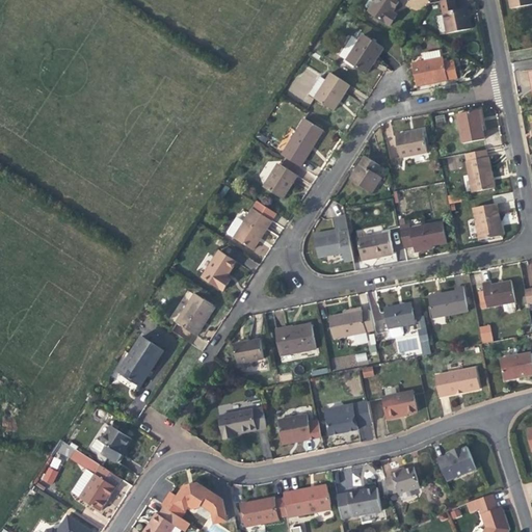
[(400,0),(376,0),(369,12),(390,26),(397,16),(393,12),(399,1),(400,0)]
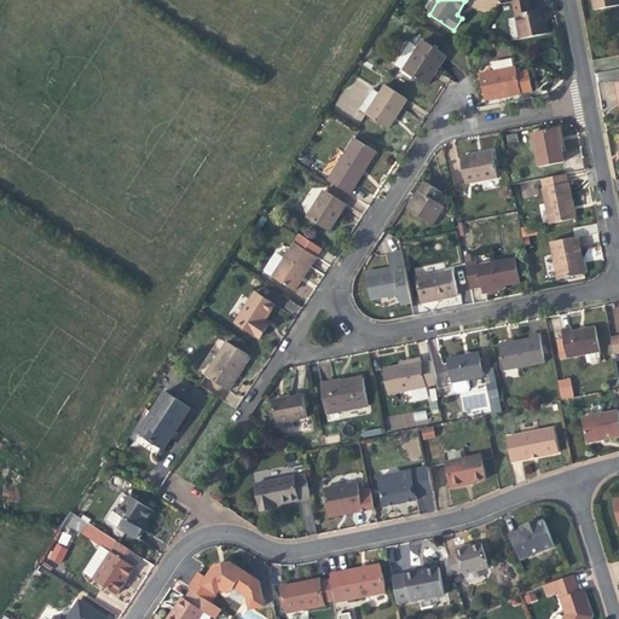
[(527,0),(521,0),(513,1),(521,40),(549,35),(547,23),(544,23),(543,18),(542,9),(530,11),(527,0)]
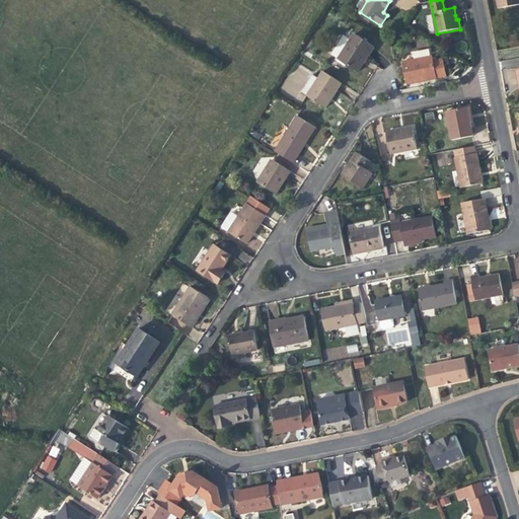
[(518,0),(496,0),(498,8),(518,4),(518,0)]
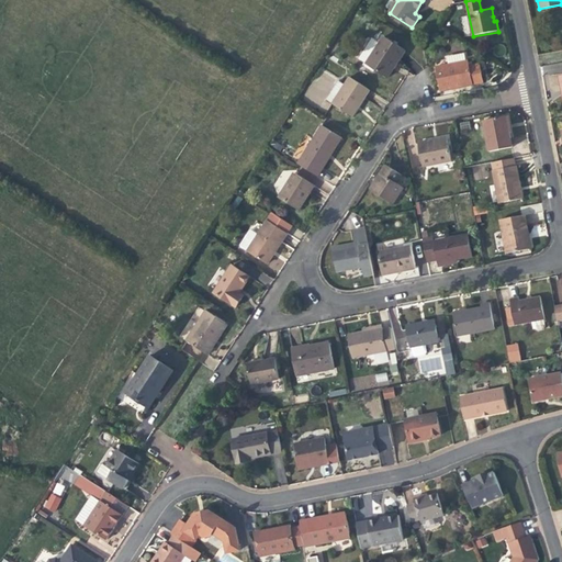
[(396,65),(405,52),(384,37),(366,65),(388,79),(396,65)]
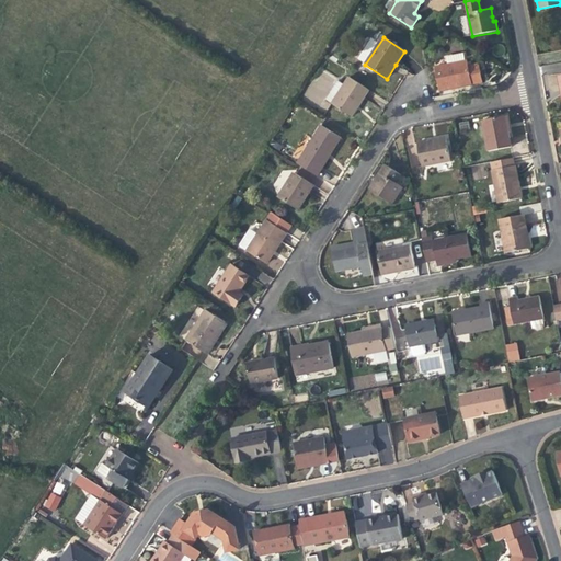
[(446,57),(447,65),(465,61),(464,54),(446,57)]
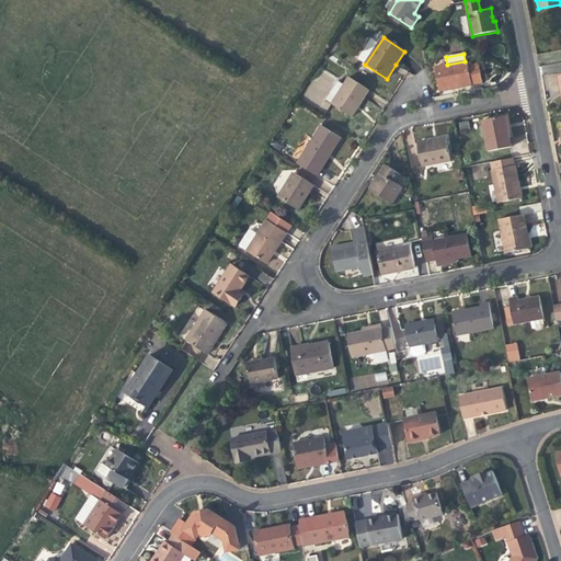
[(461,87),(482,83),(479,64),(468,66),(467,61),(465,61),(447,65),(435,68),(439,91),(461,87)]
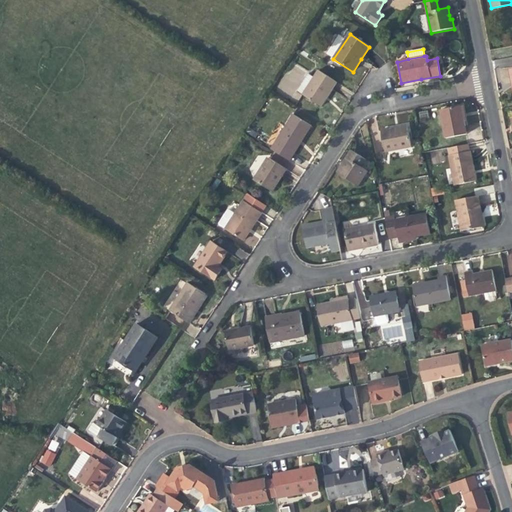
[(319,71),(314,78),(308,86),(302,95),(321,107),(326,98),(324,97),(326,95),(335,81),(319,71)]
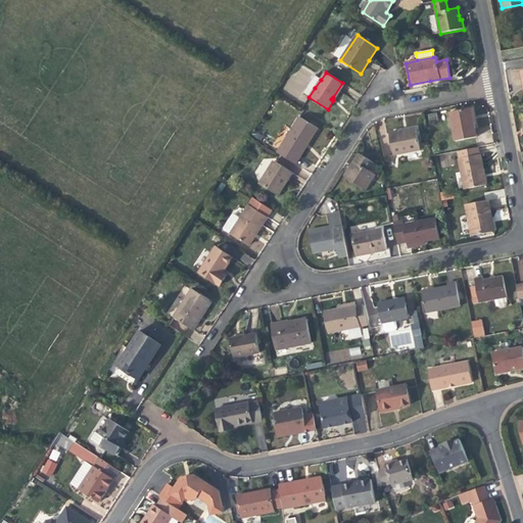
[(308,85),(315,88),(321,80),(315,76),(308,85)]
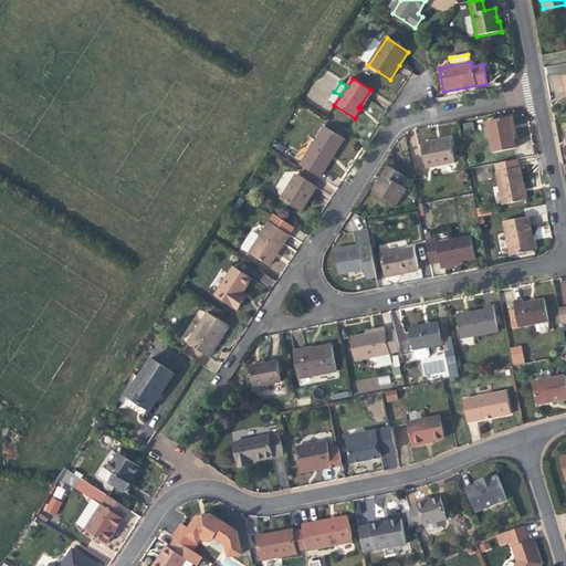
[(493,153),(515,148),(512,132),(510,117),(486,122),(493,153)]
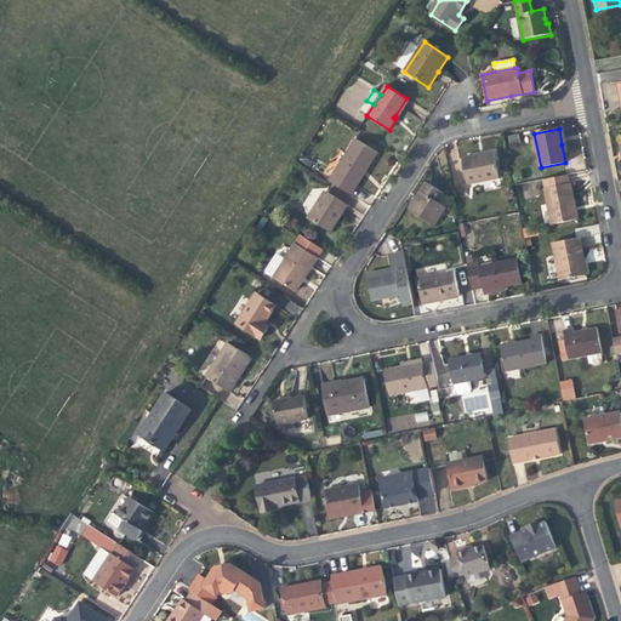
[(329,181),(347,193),(364,166),(368,169),(379,153),(355,140),(329,181)]
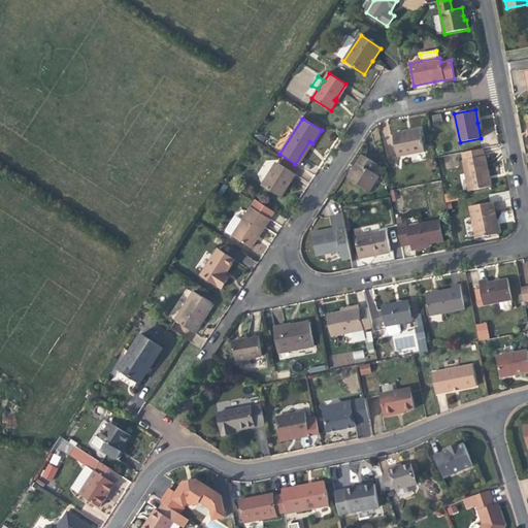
[(396,157),(424,152),(420,130),(405,133),(393,135),(396,157)]
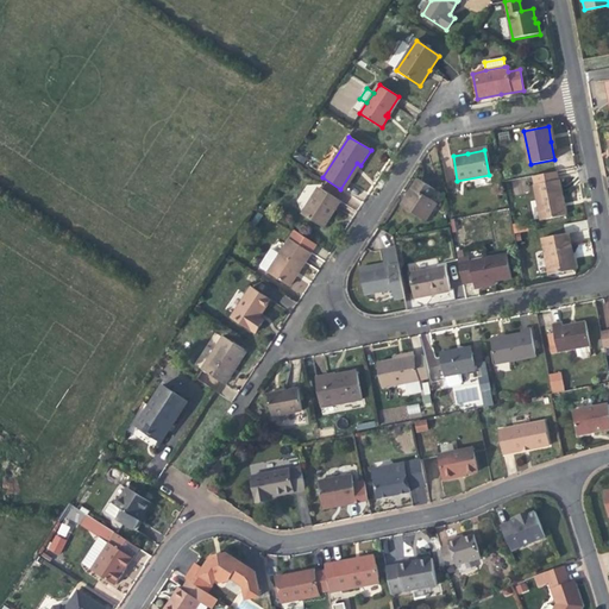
[(358,169),(360,165),(357,163),(340,189),(344,192),(358,169)]
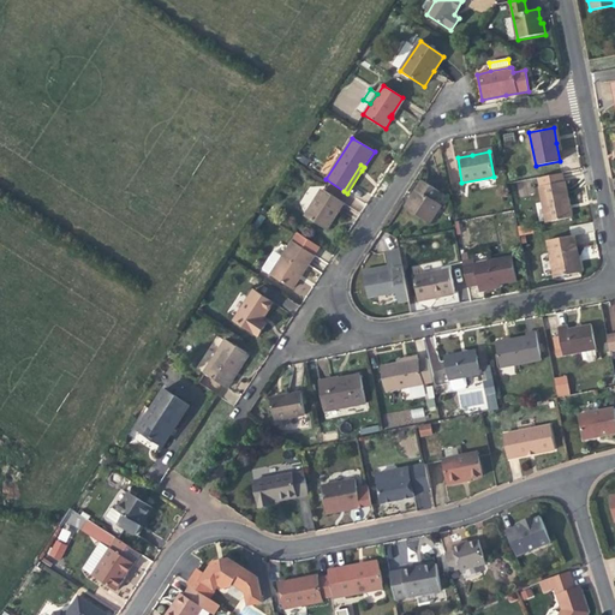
[(430,224),(441,206),(434,202),(440,193),(422,181),(412,196),(405,208),(430,224)]
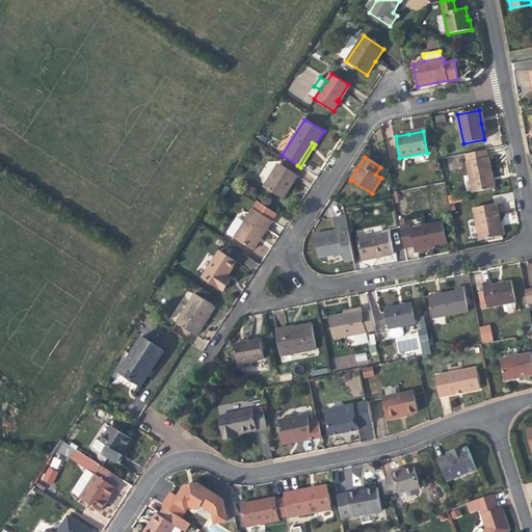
[(472,193),(495,188),(491,173),(488,157),(466,162),(472,193)]
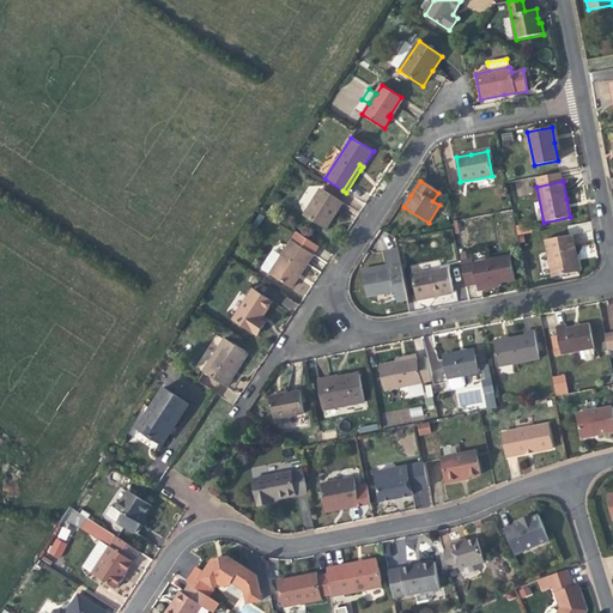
[(304,216),(321,226),(325,222),(329,224),(337,213),(343,202),(321,188),(304,216)]
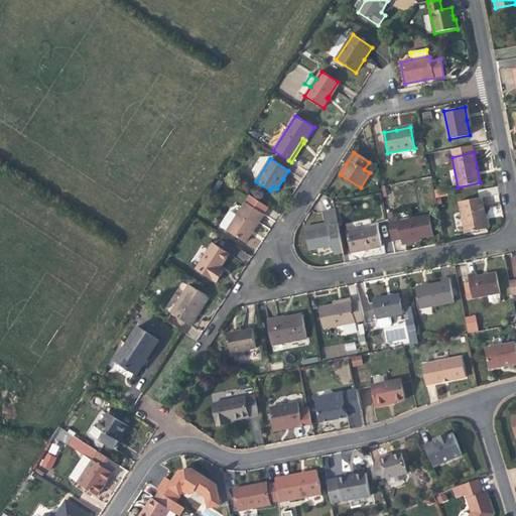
[(250,196),(246,203),(264,215),(268,208),(250,196)]
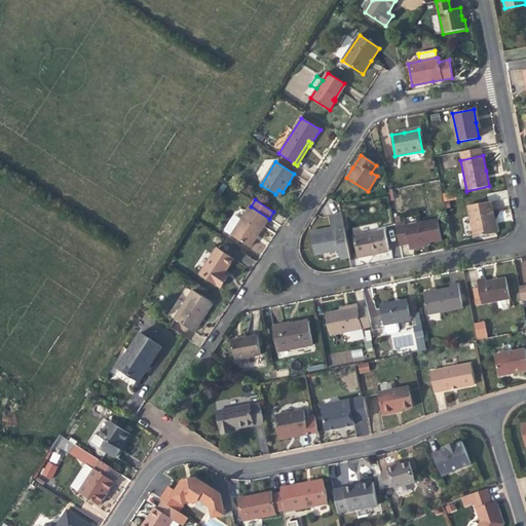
[(474,237),(497,233),(493,216),(491,201),(467,207),(474,237)]
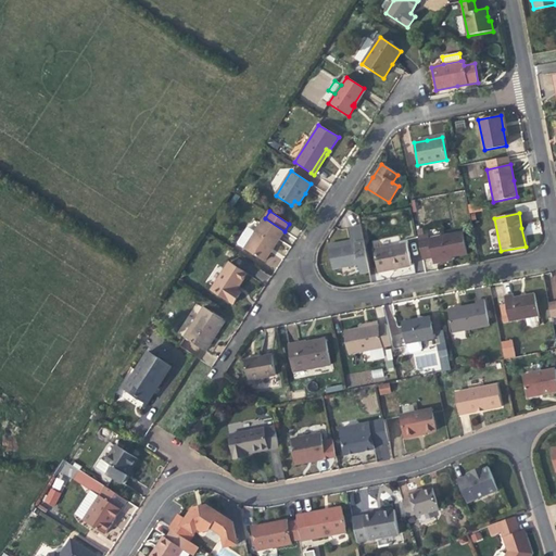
[(273,250),(285,231),(265,218),(255,232),(245,249),(244,250),(265,262),(273,250)]
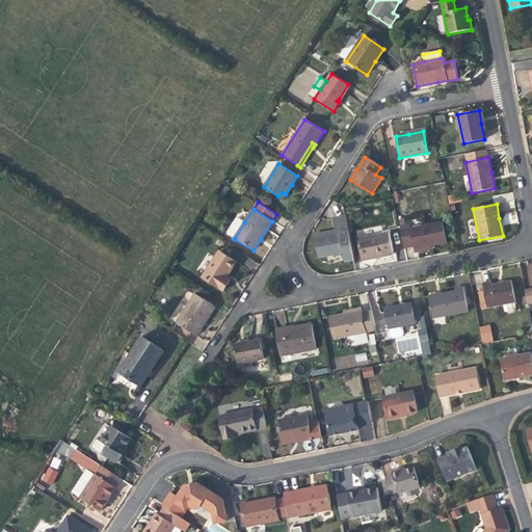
[(227,233),(235,238),(244,222),(237,217),(227,233)]
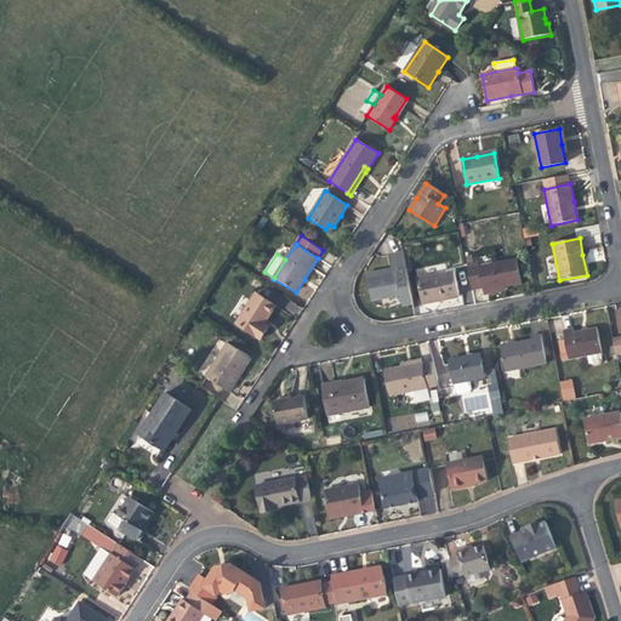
[(391,256),(393,268),(394,273),(406,271),(403,254),(391,256)]
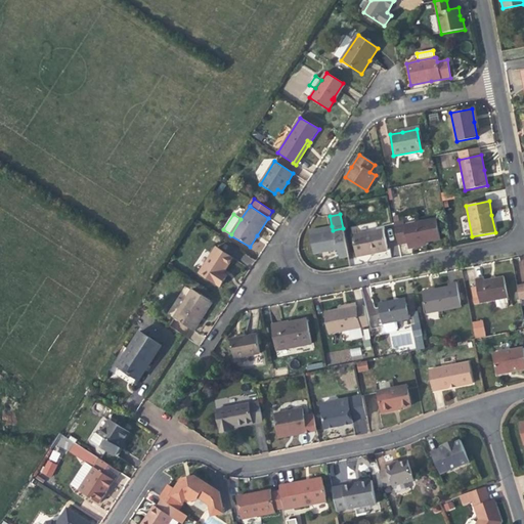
[(403,225),(407,244),(407,246),(426,242),(430,242),(440,239),(436,220),(403,225)]
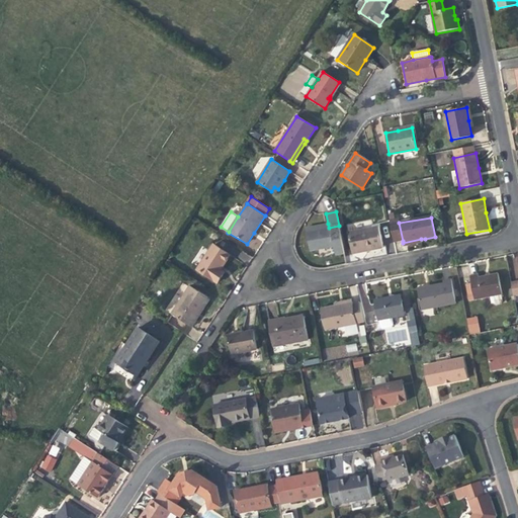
[(393,242),(403,241),(399,223),(399,220),(389,221),(393,242)]
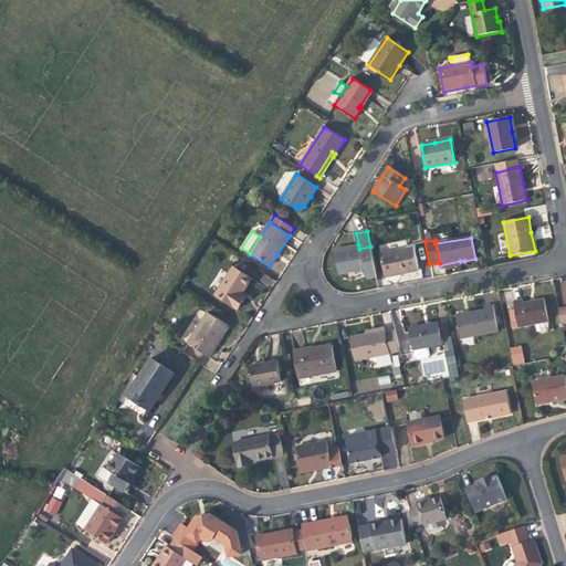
[(370,247),(359,249),(335,253),(338,275),(355,272),(366,270),(375,269),(370,247)]
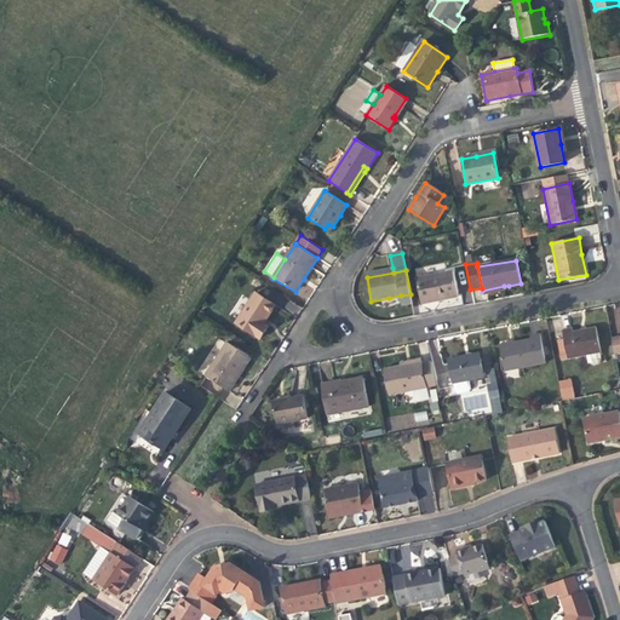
[(442,300),(459,297),(453,271),(417,279),(422,304),(442,300)]
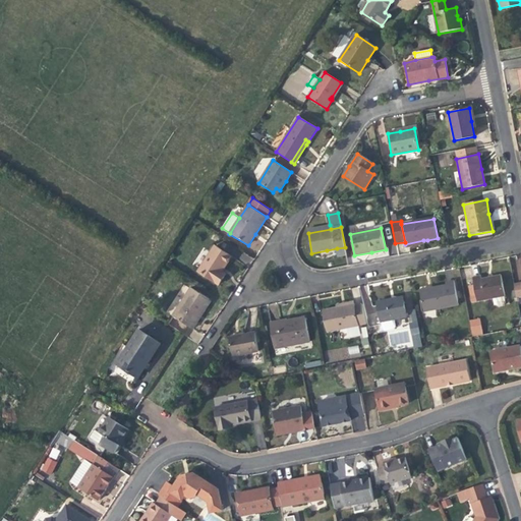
[(215,246),(198,272),(219,285),(226,274),(222,272),(224,269),(231,257),(215,246)]
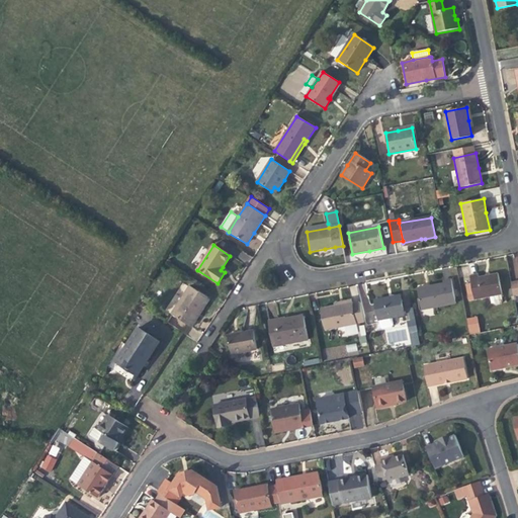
[(344,253),(343,246),(335,247),(337,255),(344,253)]
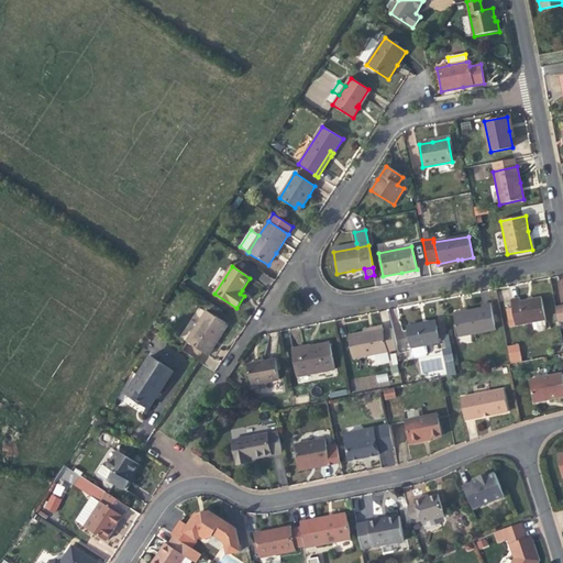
[(545,321),(541,297),(528,299),(520,300),(519,298),(510,300),(516,327),(545,321)]
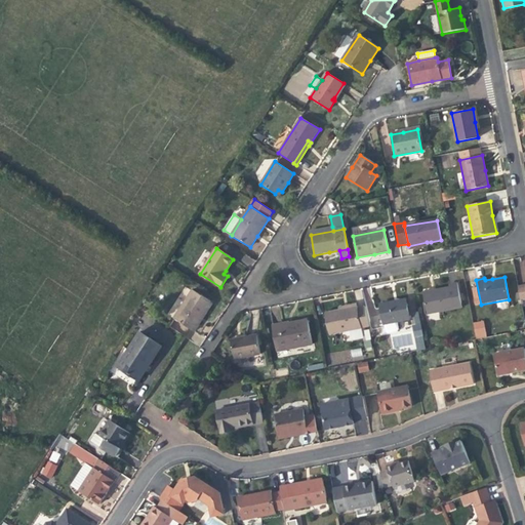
[(457,283),(448,285),(449,287),(441,289),(422,292),(428,315),(461,309),(457,283)]
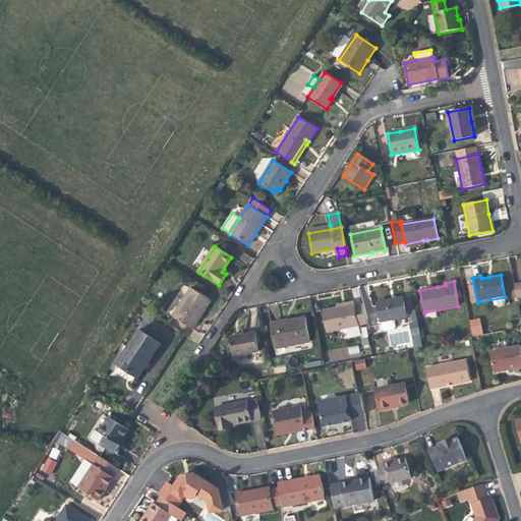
[(172,316),(189,328),(196,316),(199,319),(204,312),(212,300),(191,287),(172,316)]
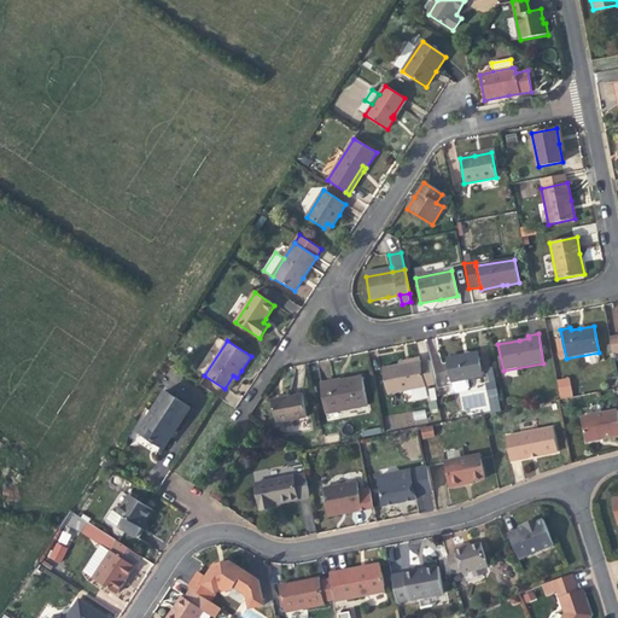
[(483,375),(478,356),(467,357),(466,355),(462,355),(447,359),(452,382),(483,375)]
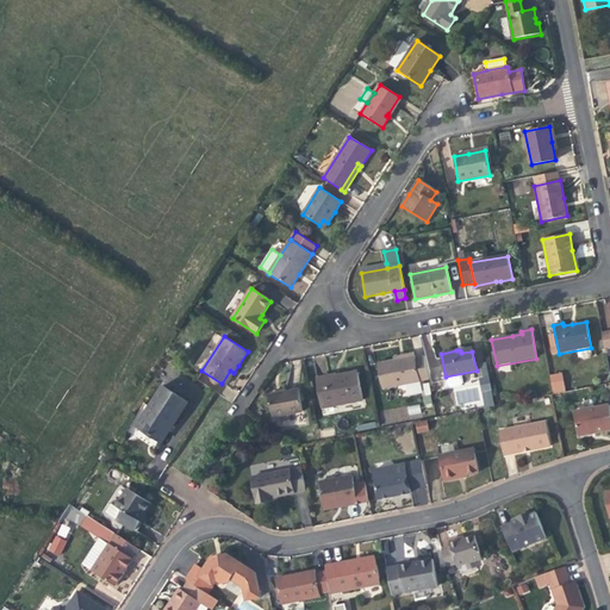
[(383,390),(384,390),(403,386),(429,381),(424,356),(415,358),(415,356),(393,360),(378,363),(383,390)]
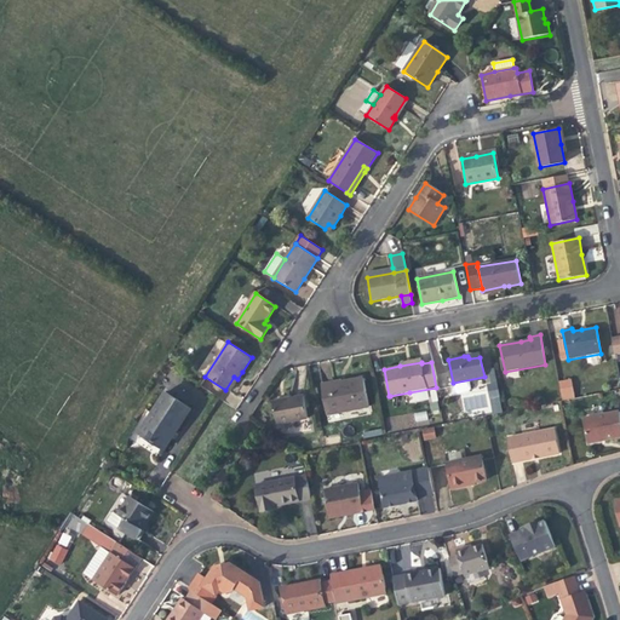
[(229,392),(237,379),(234,377),(225,390),(229,392)]
